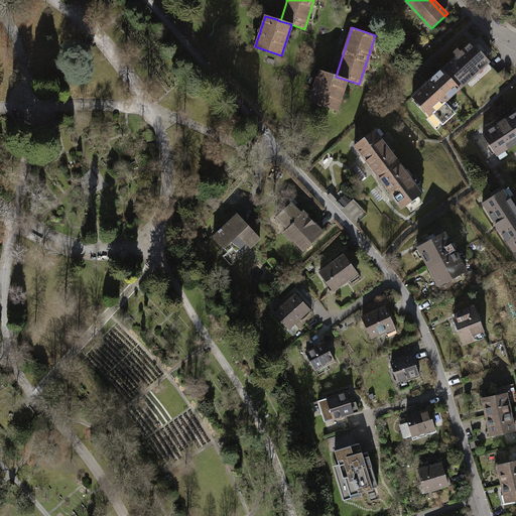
[(471,43),(441,71),(459,89),(488,62),(471,43)]
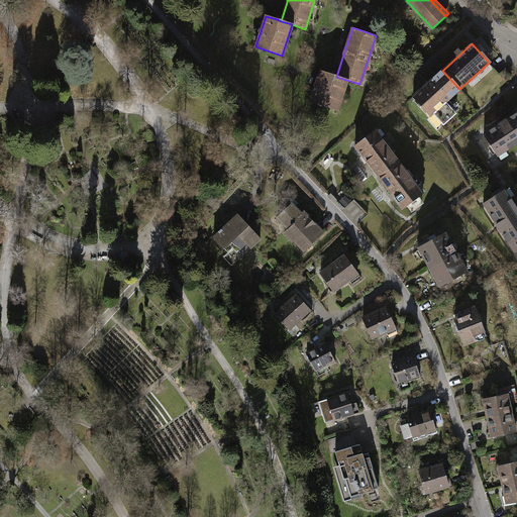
[(430,116),(433,113),(445,102),(459,89),(442,71),(425,86),(413,97),(430,116)]
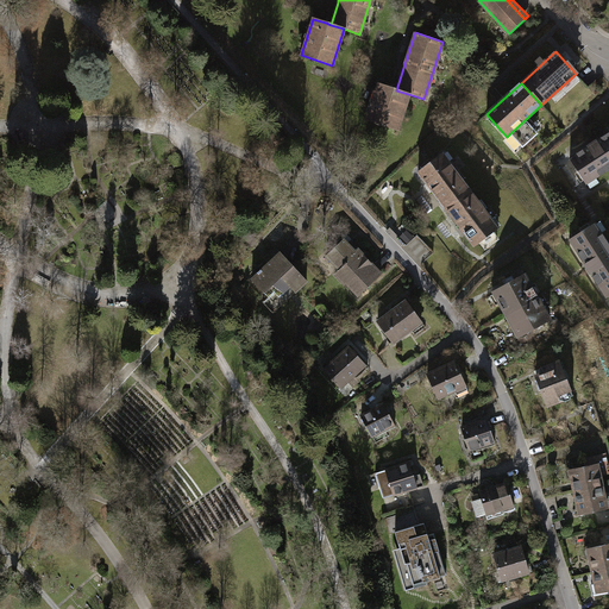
[(378,85),(366,120),(396,131),(408,94),(396,90),(391,88),(378,85)]
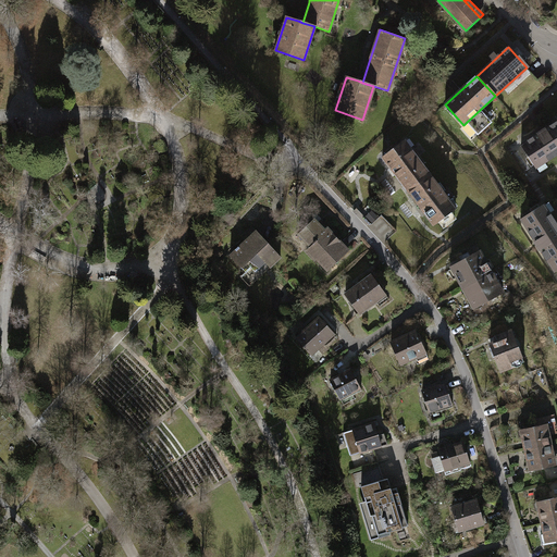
[(491,123),(480,110),(467,122),(478,135),(491,123)]
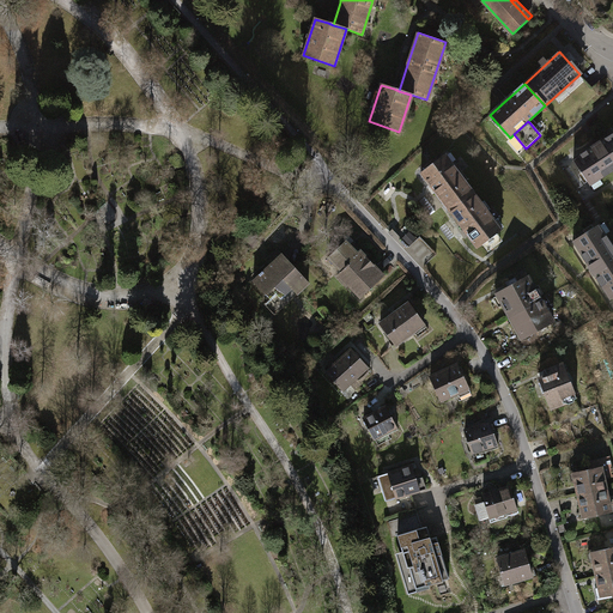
[(612,132),(571,159),(588,186),(612,169),(612,132)]
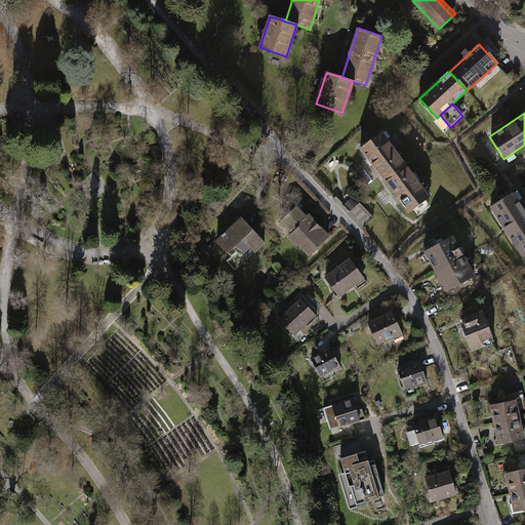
[(379,132),(359,149),(382,180),(403,165),(379,132)]
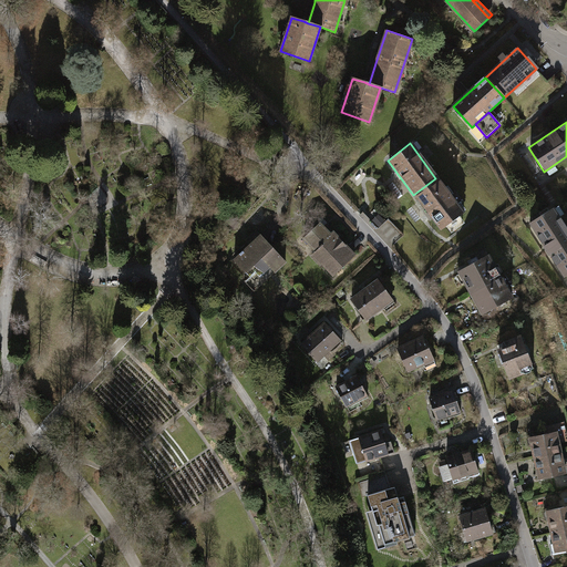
[(435,178),(413,195),(440,229),(462,213),(435,178)]
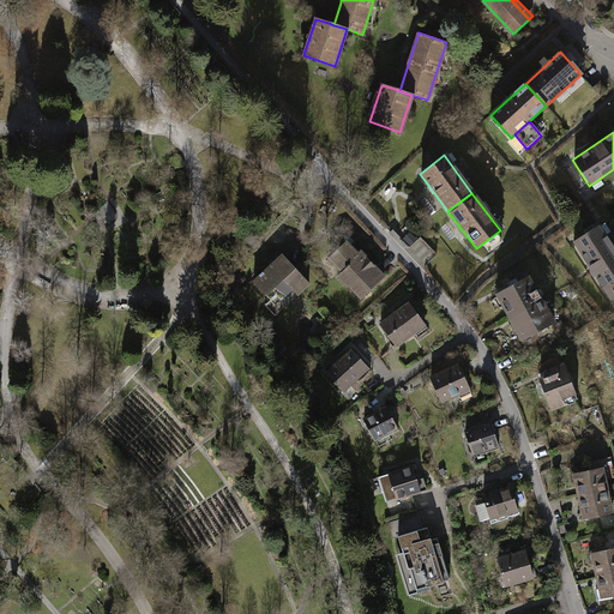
[(613,251),(597,226),(572,242),(609,299),(613,295),(613,251)]
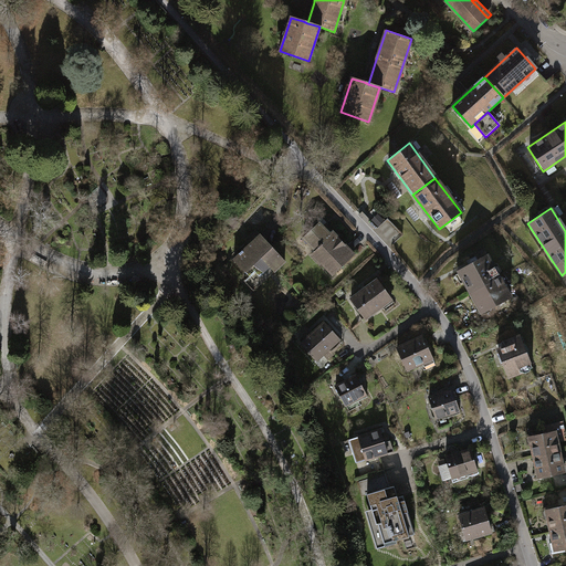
[(322,218),(299,240),(333,275),(355,254),(322,218)]
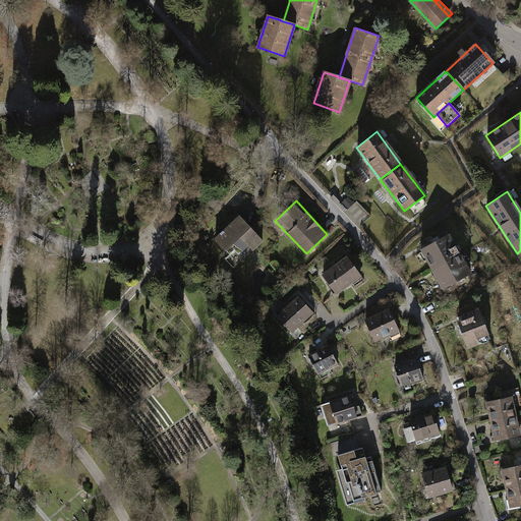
[(357,200),(347,210),(361,225),(371,216),(357,200)]
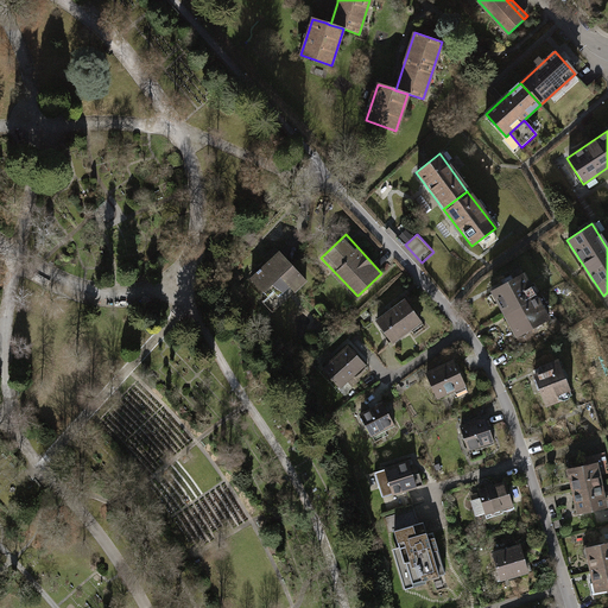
[(280,251),(249,278),(264,293),(266,291),(270,295),(276,290),(280,295),(290,285),(296,291),(296,292),(308,280),(280,251)]
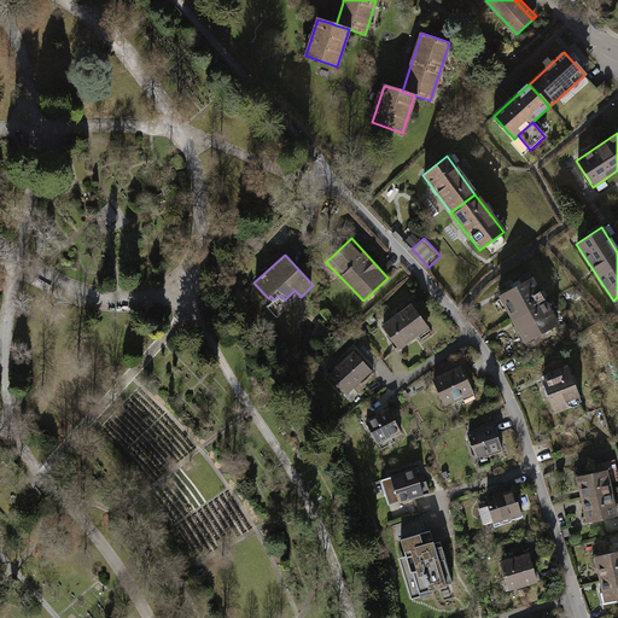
[(497,295),(512,319),(547,298),(532,274),(497,295)]
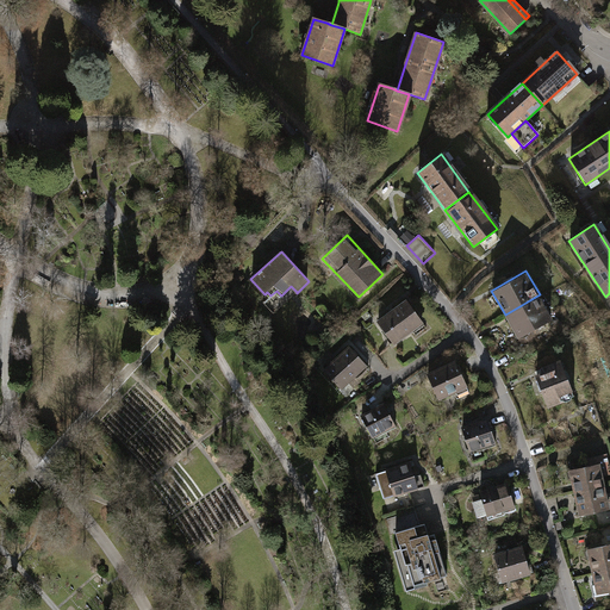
[(297,292),(291,286),(281,296),(277,291),(271,296),(265,302),(274,312),(297,292)]
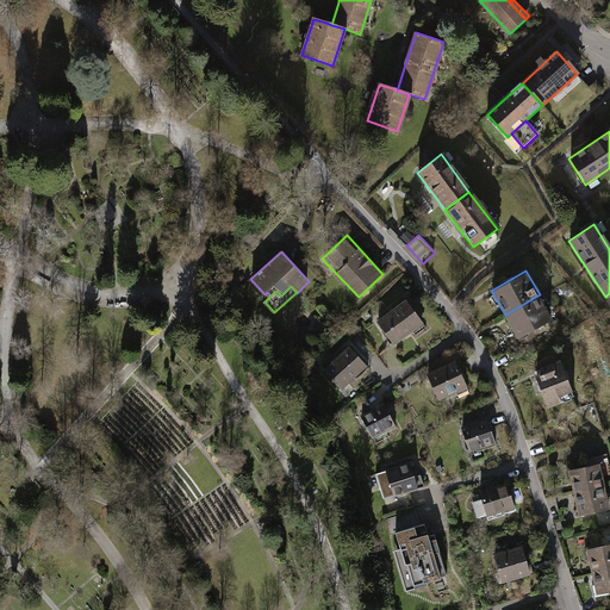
[(505,315),(518,338),(554,319),(540,294),(505,315)]
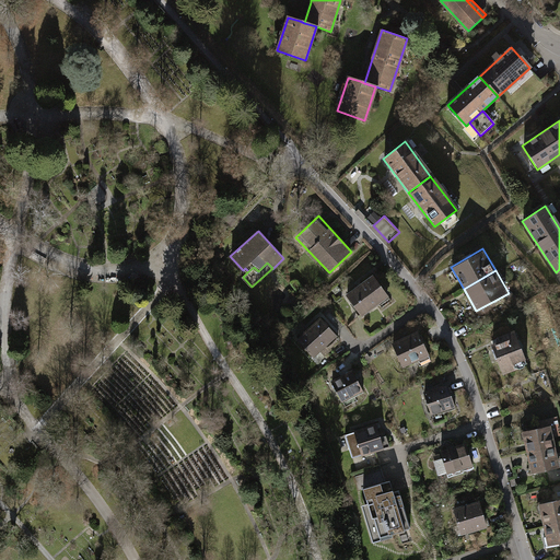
[(374,275),(346,295),(363,317),(391,296),(374,275)]
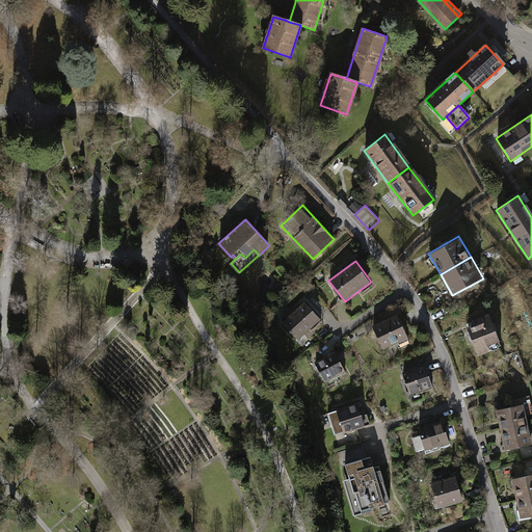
[(304,300),(283,320),(298,338),(320,318),(304,300)]
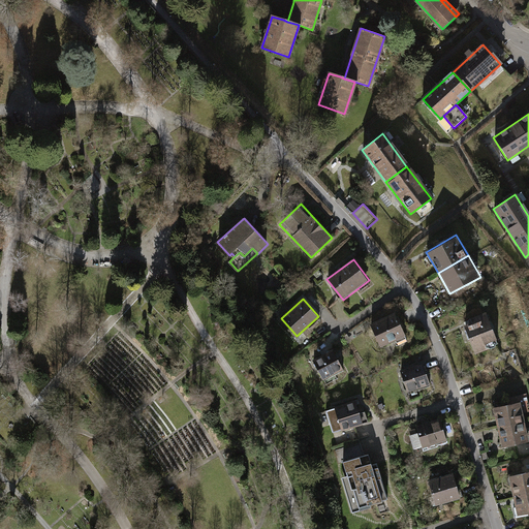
[(486,311),(462,320),(474,352),(498,343),(486,311)]
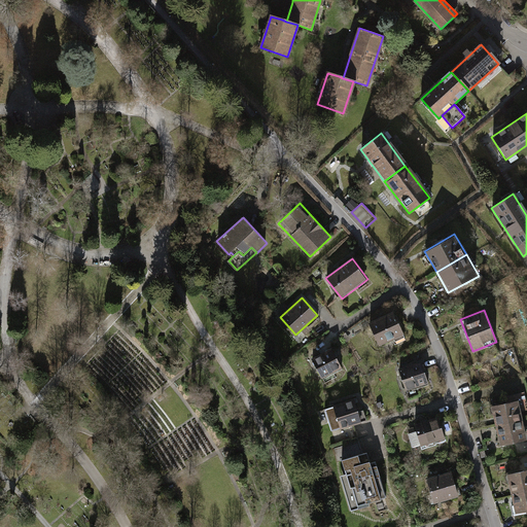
[(394,311),(370,322),(379,345),(405,334),(394,311)]
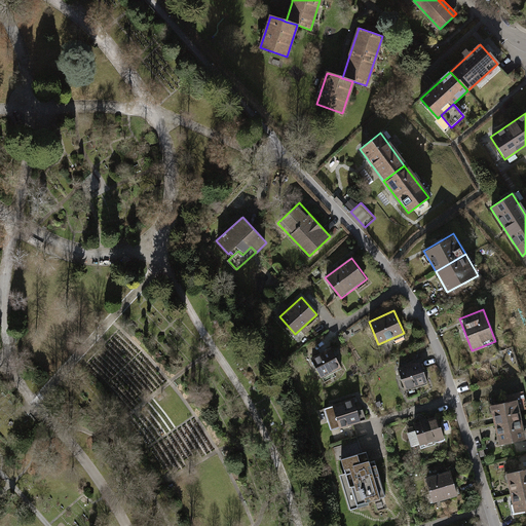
[(331,347),(312,358),(324,377),(342,368),(331,347)]
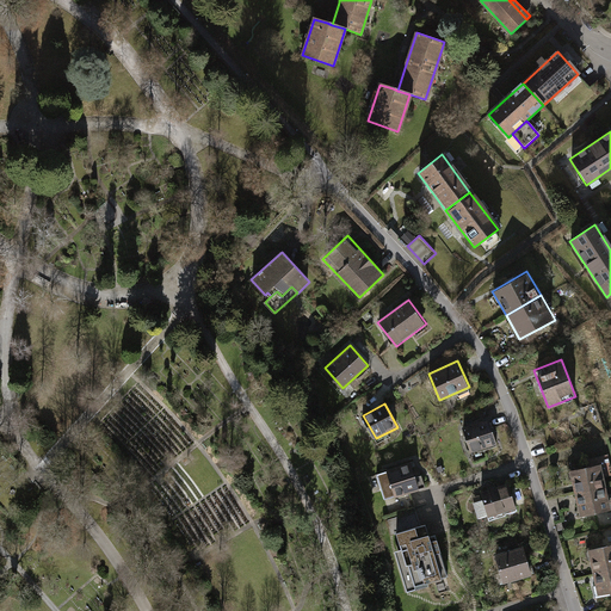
[(489,419),(462,427),(470,454),(474,452),(483,449),(498,445),(489,419)]
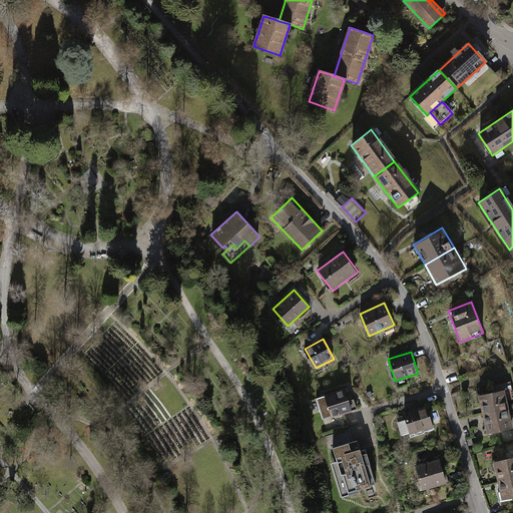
[(398,380),(400,386),(408,383),(406,377),(398,380)]
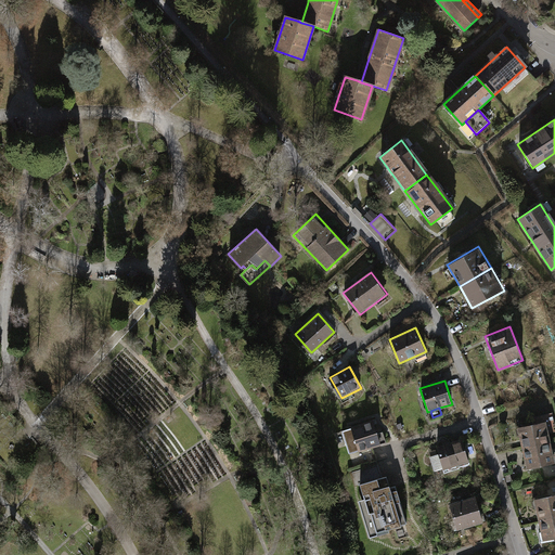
[(373,420),(351,426),(352,427),(359,450),(381,443),(381,442),(377,433),(373,420)]
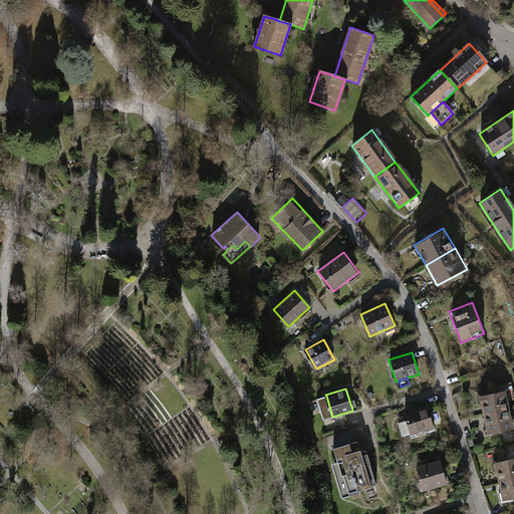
[(507,390),(480,396),(484,415),(511,409),(507,390)]
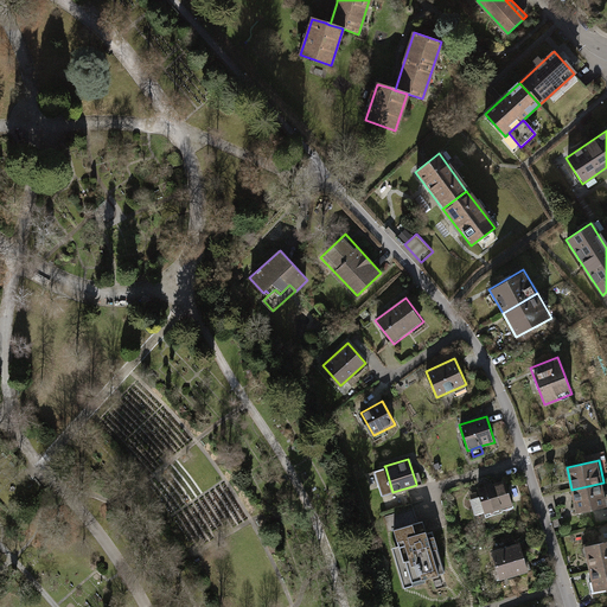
[(385,467),(375,471),(382,494),(393,492),(385,467)]
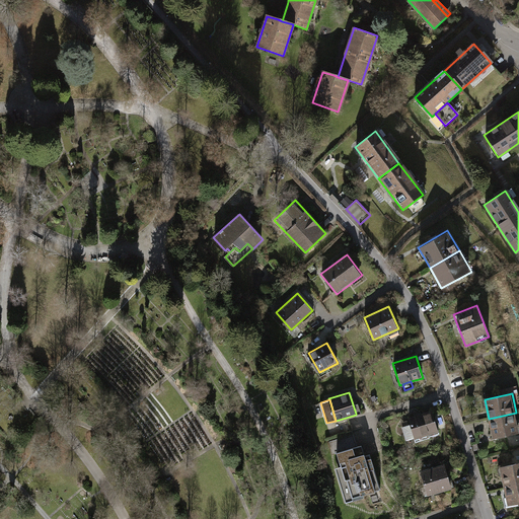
[(356,414),(361,413),(359,402),(353,404),(356,414)]
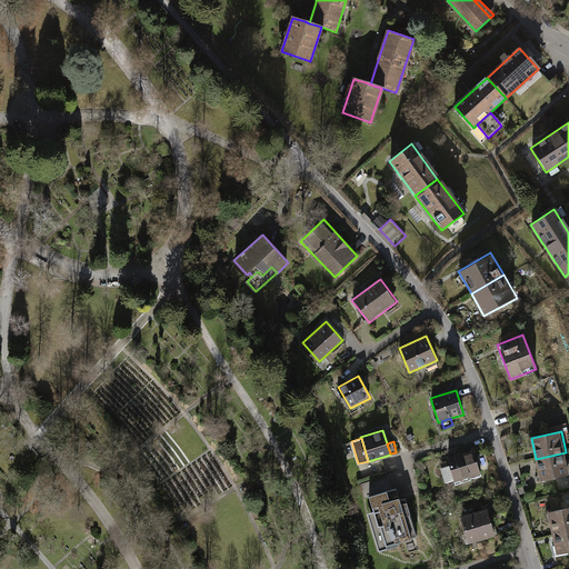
[(476,449),(448,457),(450,465),(455,479),(456,483),(483,475),(476,449)]
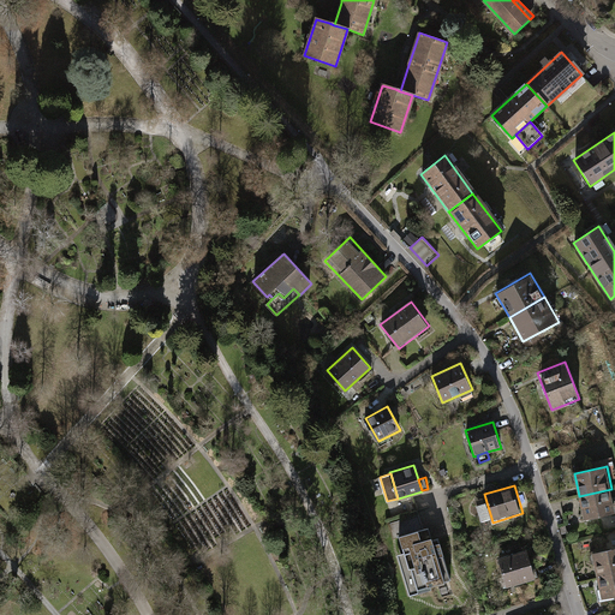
[(614,505),(611,489),(579,496),(584,518),(614,512),(614,505)]
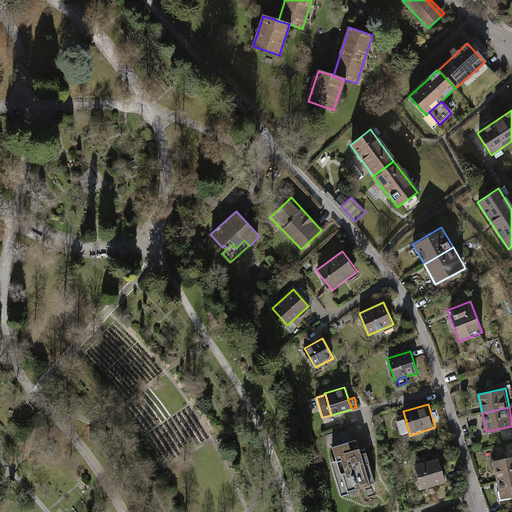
[(405,418),(397,421),(401,434),(409,431),(405,418)]
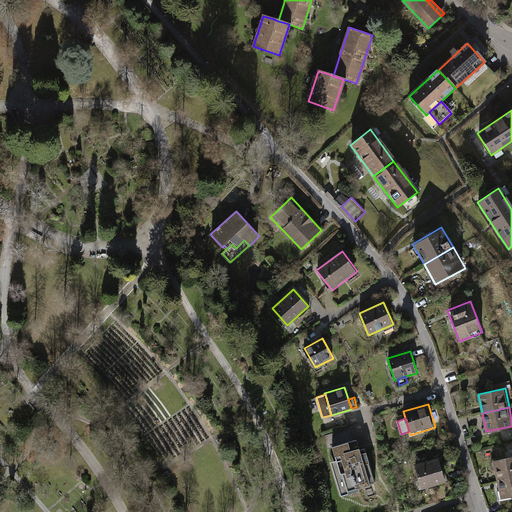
[(357,439),(332,446),(336,460),(331,461),(341,496),(359,490),(359,487),(375,483),(365,448),(360,450),(357,439)]
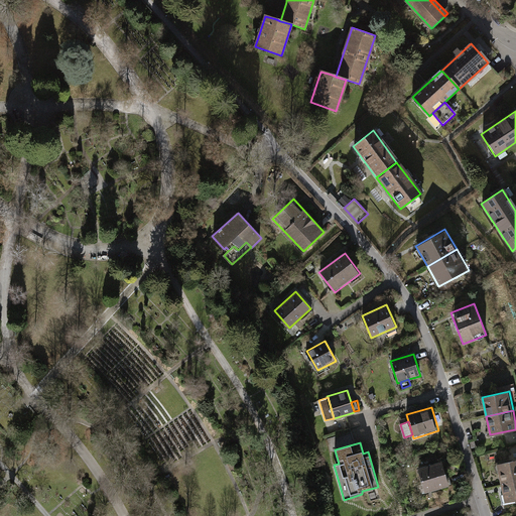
[(515,460),(496,465),(500,484),(515,480),(515,460)]
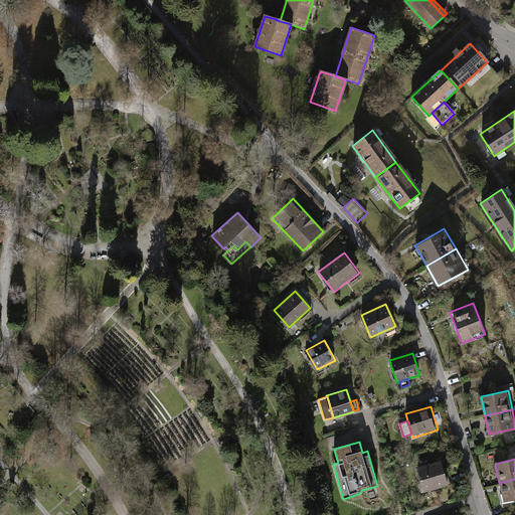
[(442,460),(417,467),(425,492),(450,485),(442,460)]
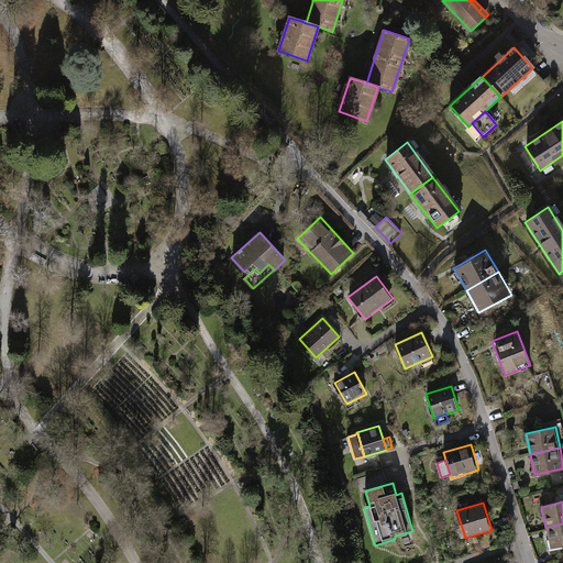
[(562,523),(545,528),(550,550),(562,547),(562,523)]
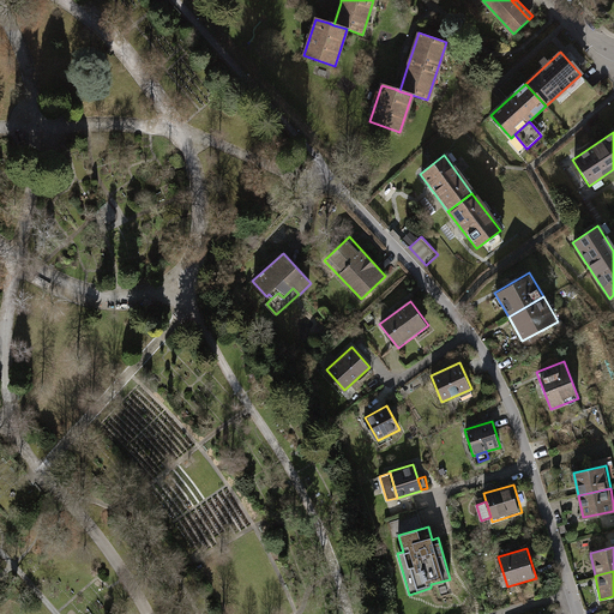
All buildings are outlined.
